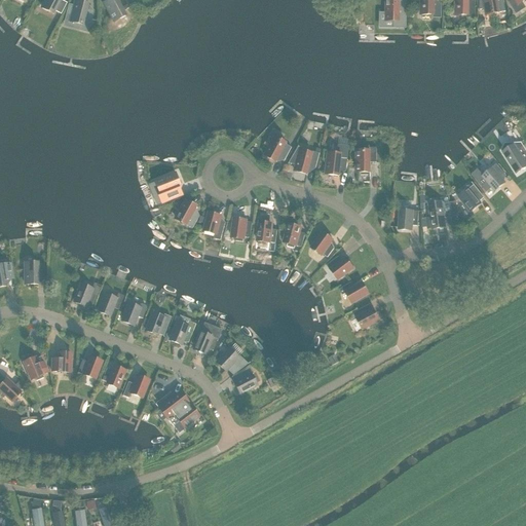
[(61,14),(67,3),(61,0),(60,0),(45,0),(41,8),(53,14),(54,11),(61,14)]
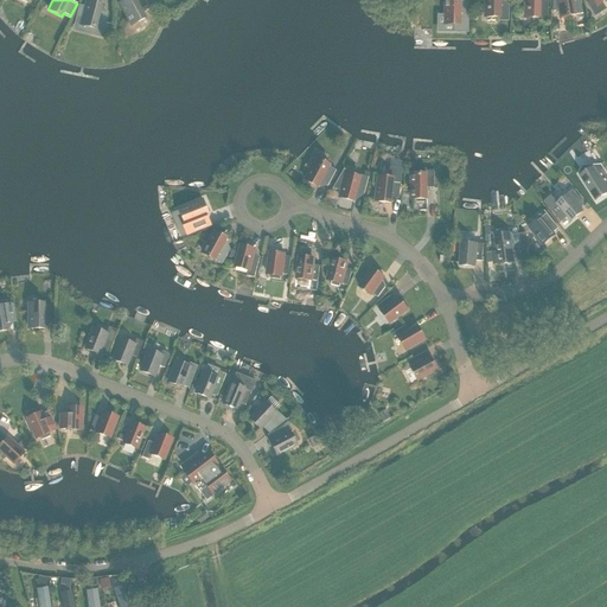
[(140,10),(134,0),(127,0),(120,4),(132,26),(145,19),(142,13),(148,10),(146,6),(140,10)]
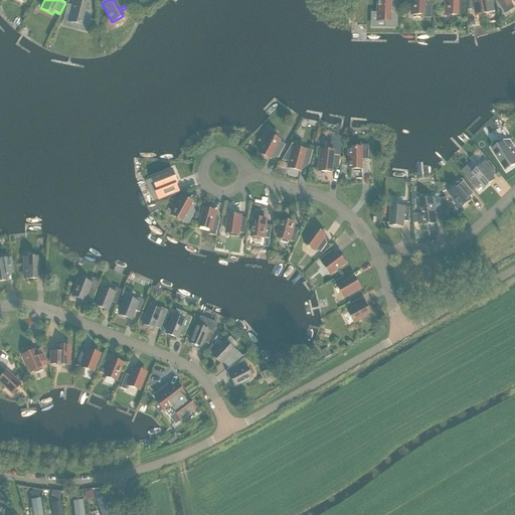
[(390,0),(377,0),(378,7),(376,7),(376,14),(378,14),(378,21),(388,21),(388,19),(396,19),(397,17),(397,1),(391,1),(390,0)]
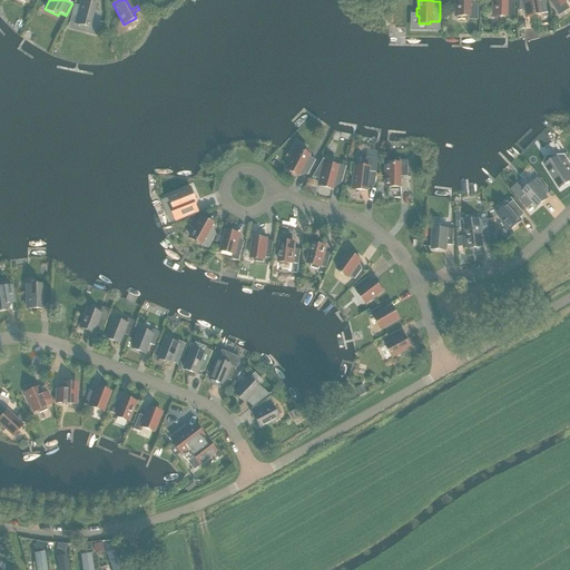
[(470,19),(478,19),(478,2),(470,2),(470,0),(455,0),(457,17),(470,17),(470,19)]
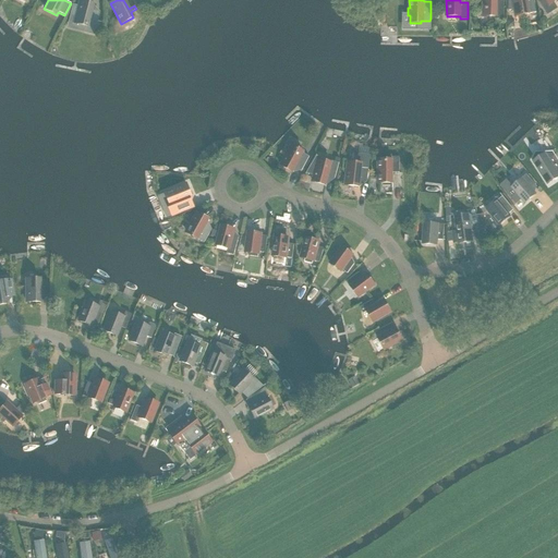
[(504,20),(504,2),(497,2),(497,0),(483,0),(483,16),(497,16),(496,20),(504,20)]
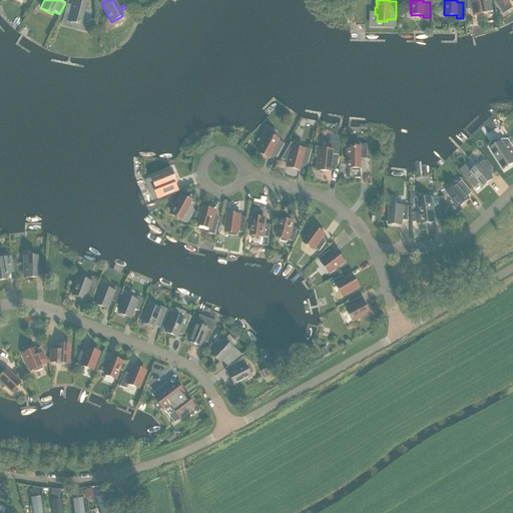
[(471,0),(467,1),(467,10),(473,9),(474,15),(487,13),(486,12),(493,11),(490,0),(471,0)]
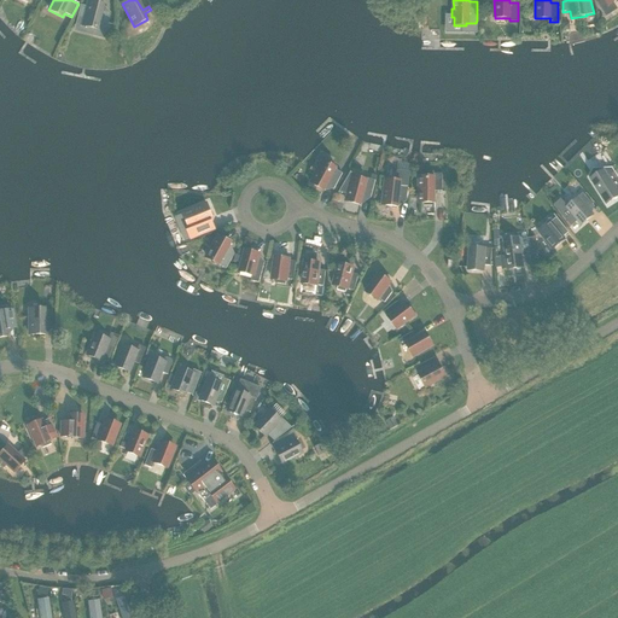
[(101,12),(103,6),(88,3),(87,9),(81,7),(75,30),(103,38),(105,28),(109,13),(101,12)]
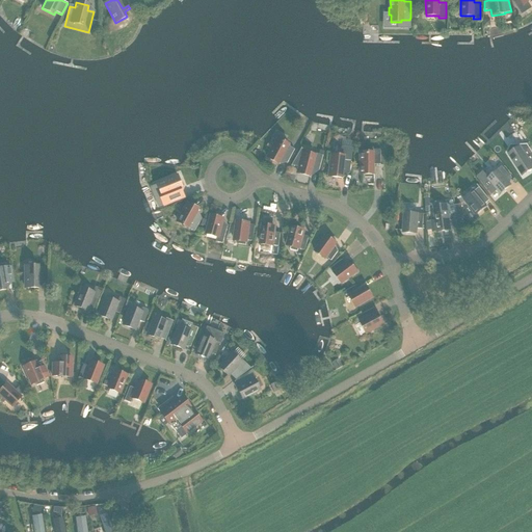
[(288,162),(294,150),(289,147),(290,143),(277,136),(266,157),(280,163),(288,162)]
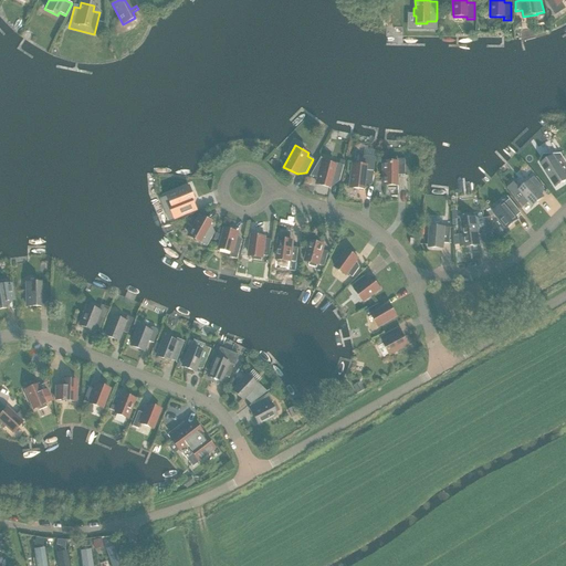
[(556,186),(565,179),(565,161),(561,154),(543,155),(540,161),(556,186)]
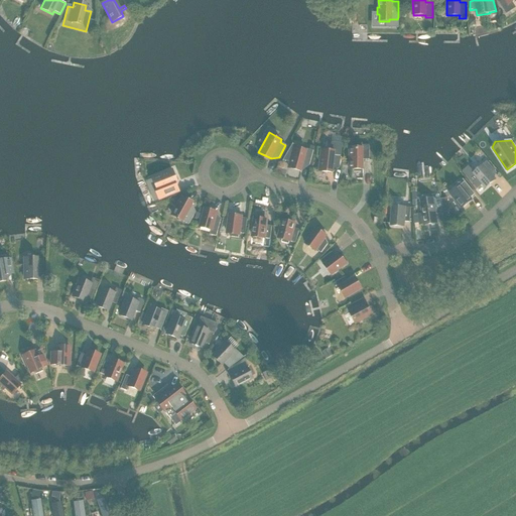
[(300,150),(300,149),(293,143),(294,143),(293,142),(282,161),(283,161),(290,163),(289,168),(301,171),(303,163),(309,165),(313,151),(306,149),(306,151),(300,150)]
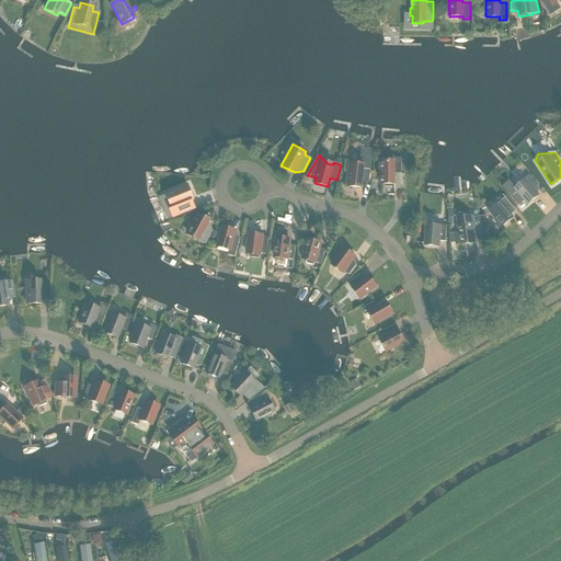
[(369,182),(371,157),(361,156),(359,162),(350,161),(346,185),(363,187),(369,182)]
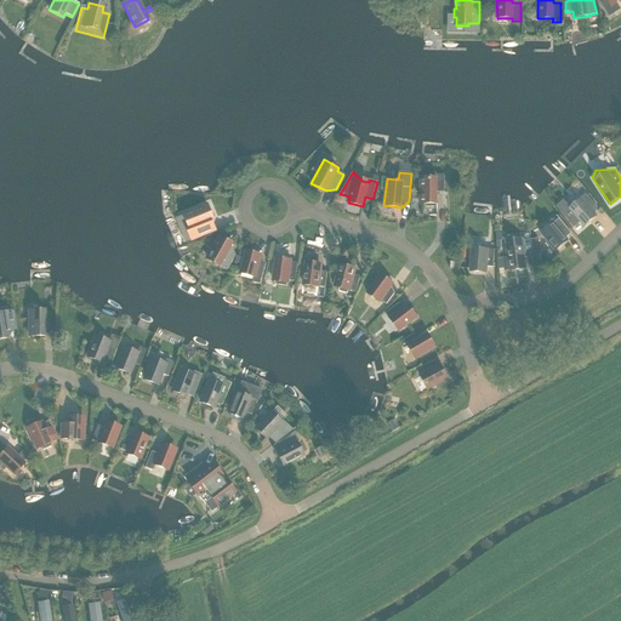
[(444,192),(444,174),(437,174),(437,175),(421,175),(421,203),(438,203),(438,192),(444,192)]
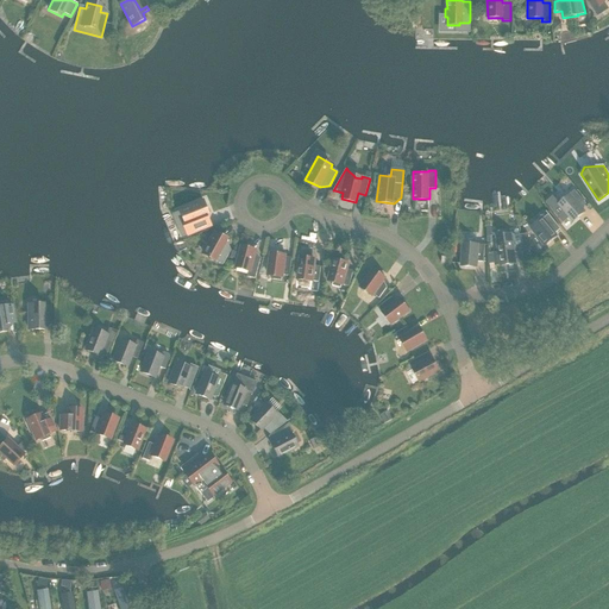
[(573,221),(586,211),(584,208),(585,201),(576,189),(559,202),(553,195),(546,201),(563,223),(569,217),(573,221)]
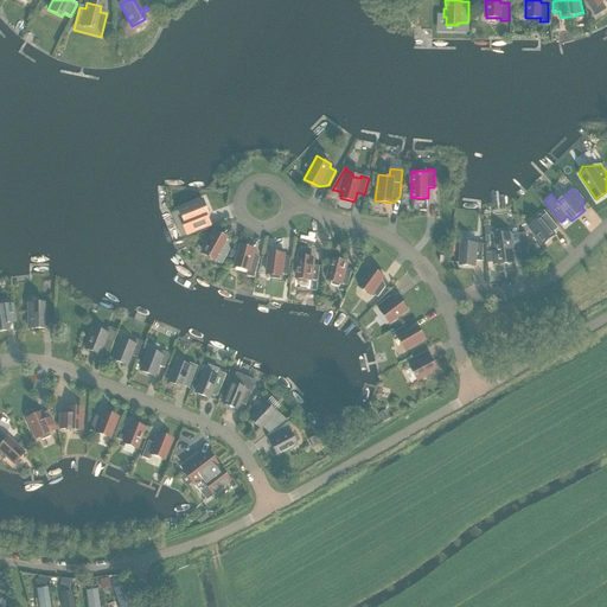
[(211,224),(208,213),(210,213),(203,198),(178,208),(184,222),(181,222),(187,235),(211,224)]
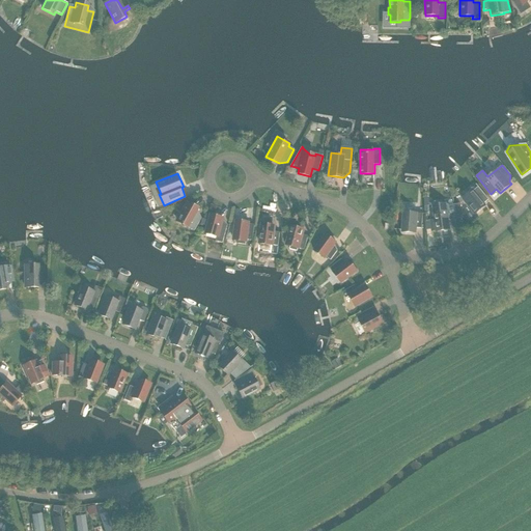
[(475,214),(484,206),(486,198),(477,188),(463,199),(475,214)]
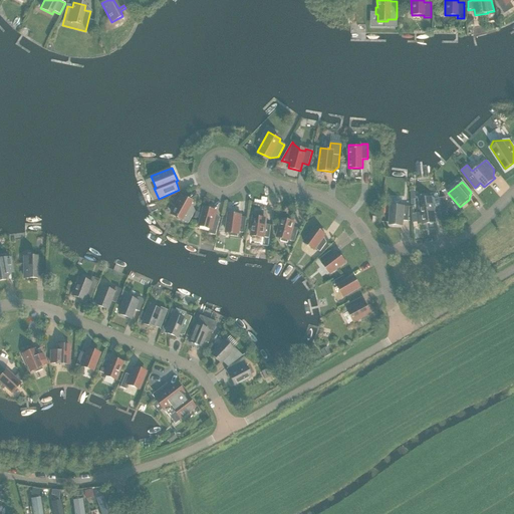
[(188,224),(195,212),(190,209),(193,203),(182,197),(172,215),(188,224)]
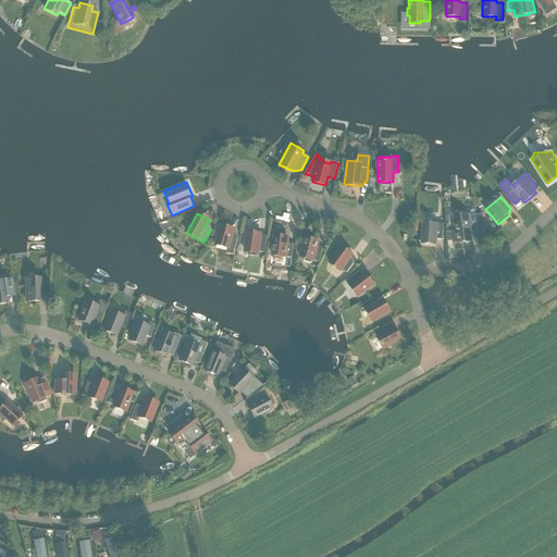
[(470,242),(469,232),(478,231),(474,214),(455,217),(456,231),(452,231),(453,242),(458,242),(458,243),(470,242)]
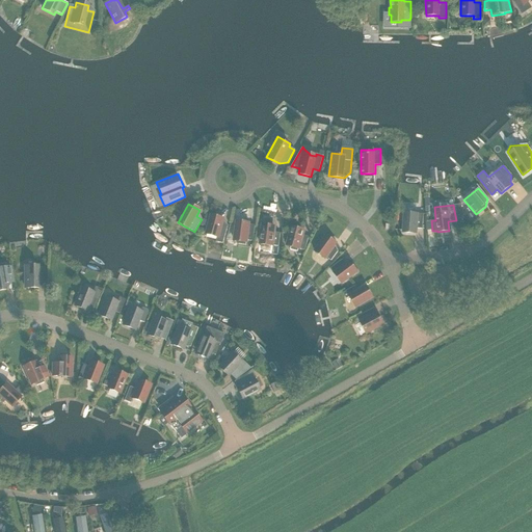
[(417,214),(405,214),(403,233),(416,234),(416,229),(422,229),(423,214),(417,214)]
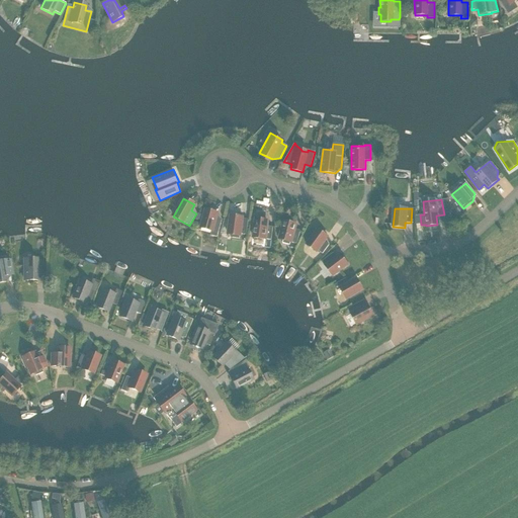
[(217,237),(222,220),(218,217),(219,213),(205,210),(201,228),(212,231),(210,235),(217,237)]
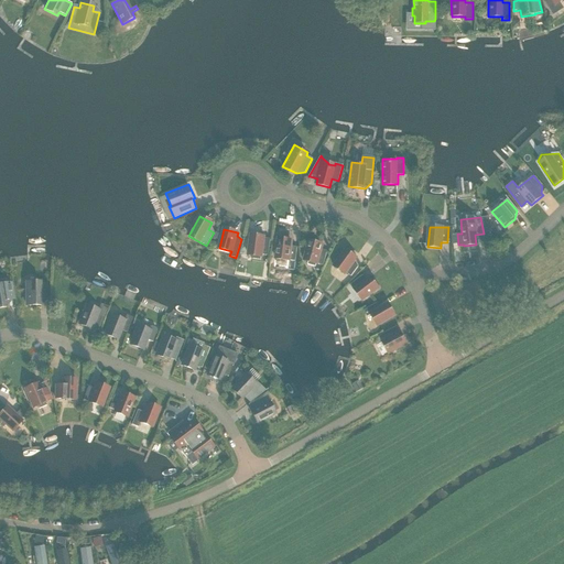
[(268,256),(270,239),(263,238),(263,237),(251,236),(248,256),(261,257),(261,255),(268,256)]
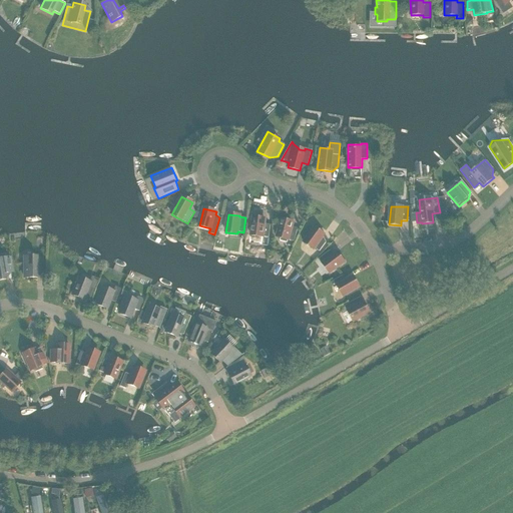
[(269,237),(270,224),(264,224),(265,218),(253,217),(250,235),(263,236),(269,237)]
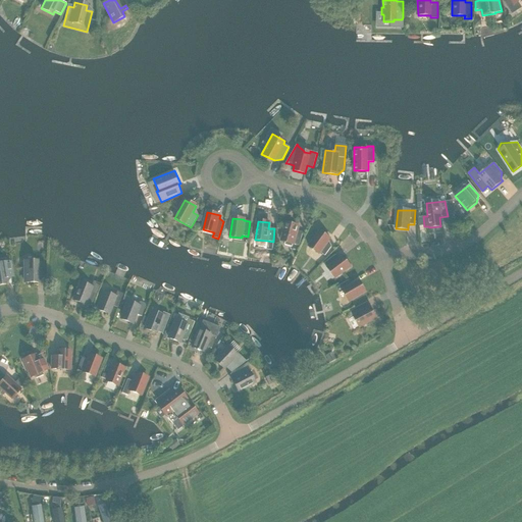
[(299,246),(303,232),(297,230),(298,226),(286,223),(281,242),(285,243),(284,246),(292,248),(293,245),(299,246)]
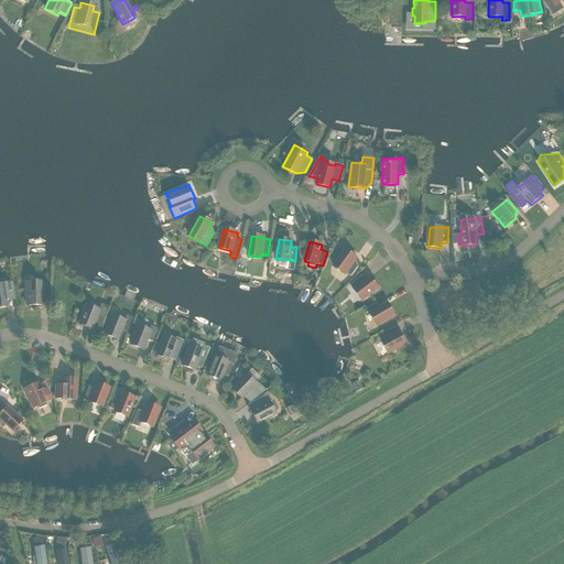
[(350,277),(358,267),(353,263),(356,258),(346,250),(334,267),(344,274),(345,272),(350,277)]
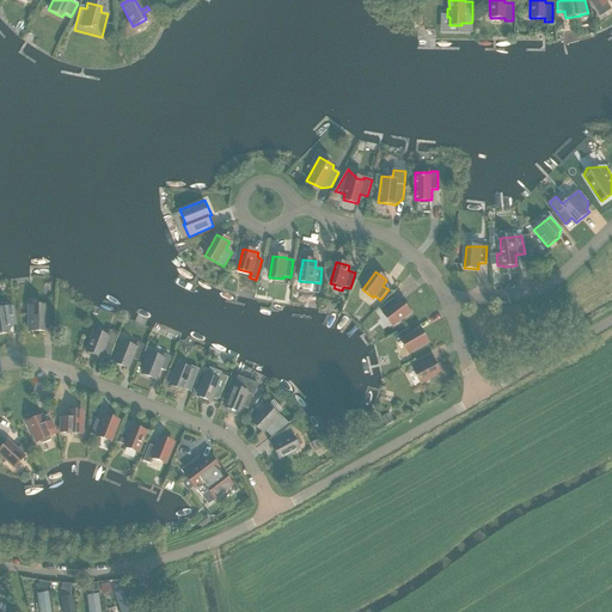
[(398,305),(393,299),(379,310),(385,316),(393,325),(410,312),(402,301),(398,305)]
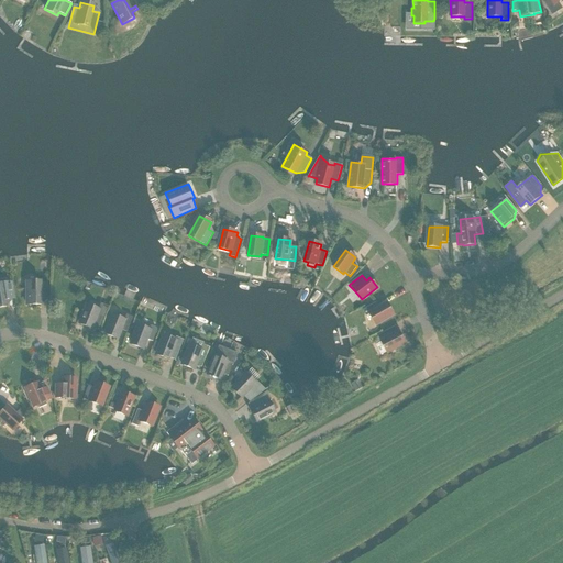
[(7,284),(6,279),(0,279),(0,307),(7,307),(6,300),(12,299),(10,283),(7,284)]
